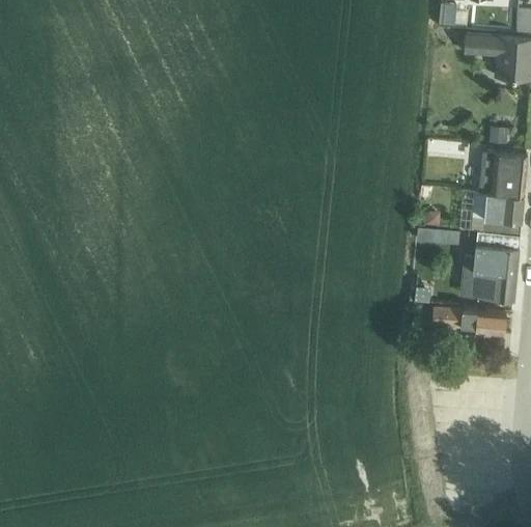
[(450,21),(462,20),(460,2),(449,2),(450,21)]
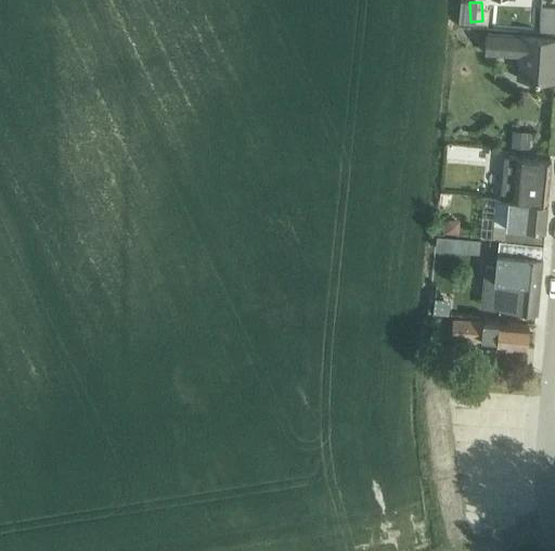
[(554,85),(554,41),(520,39),(486,37),(485,58),(519,60),(517,82),(554,85)]
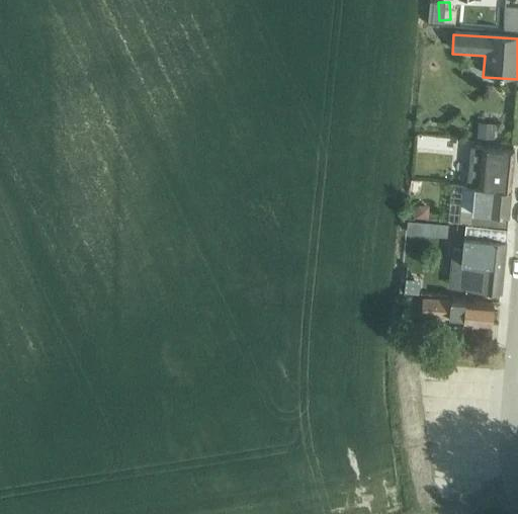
[(470,149),(466,188),(479,189),(511,192),(513,167),(514,153),(470,149)]
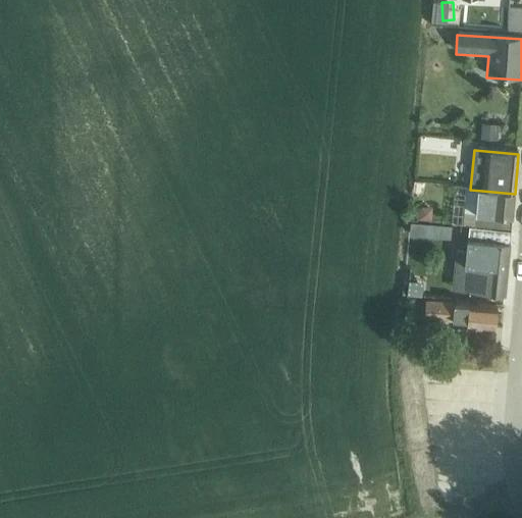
[(458,203),(458,188),(432,186),(432,201),(458,203)]
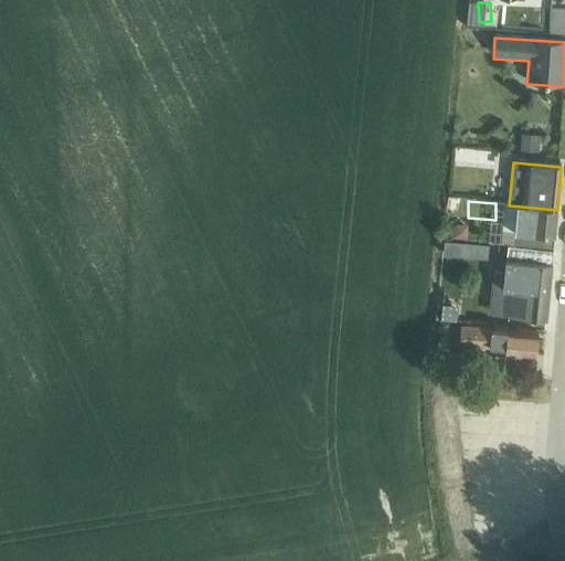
[(504,204),(501,246),(508,247),(514,247),(546,252),(553,252),(554,235),(557,210),(522,207),(509,205),(504,204)]
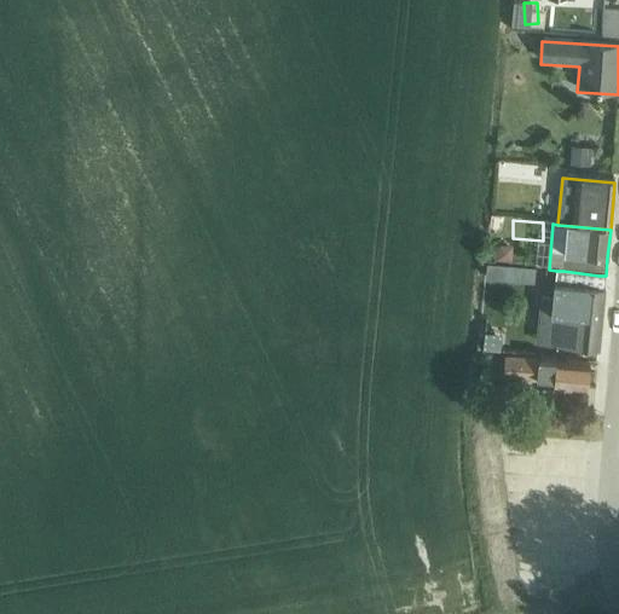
[(542,301),(541,316),(550,329),(549,347),(565,348),(576,349),(599,352),(601,322),(605,291),(606,276),(599,276),(563,271),(556,271),(553,302),(542,301)]
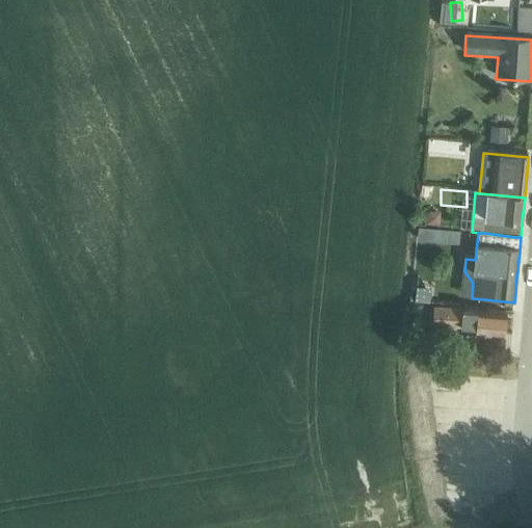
[(476,334),(505,337),(507,315),(447,310),(434,309),(432,325),(446,326),(476,330),(476,334)]
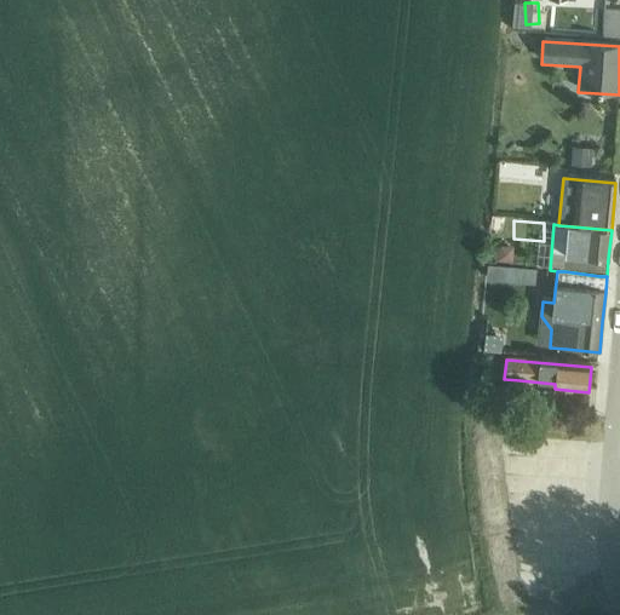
[(557,411),(587,413),(589,398),(560,396),(557,411)]
